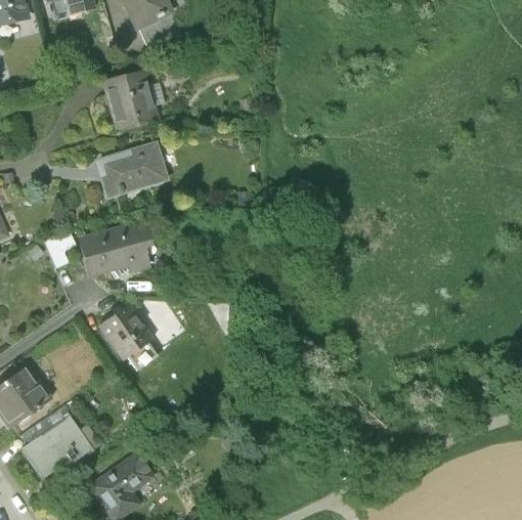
[(0,0),(0,25),(30,17),(25,0),(0,0)]
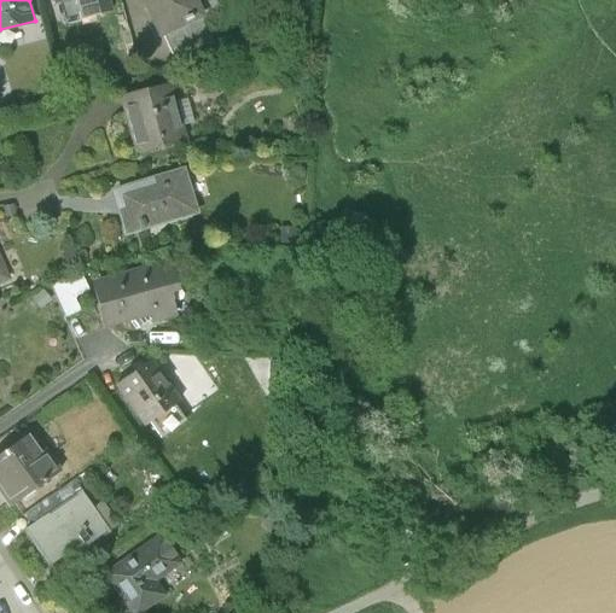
[(144,0),(161,36),(164,34),(202,16),(205,15),(197,0),(144,0)]
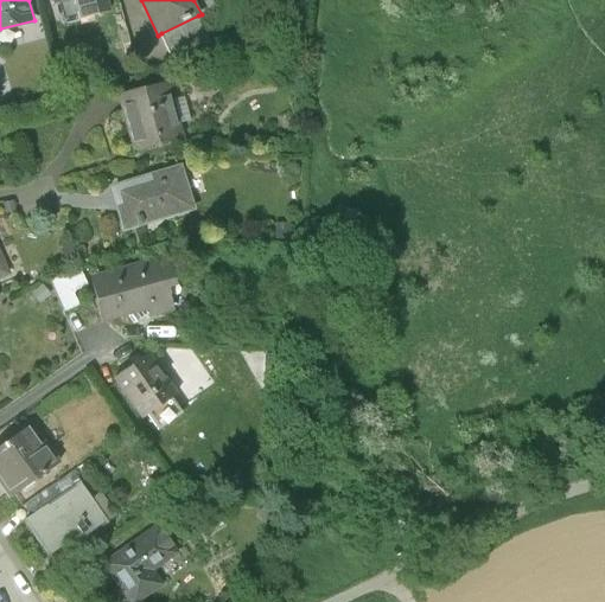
[(209,39),(198,15),(161,33),(172,57),(209,39)]
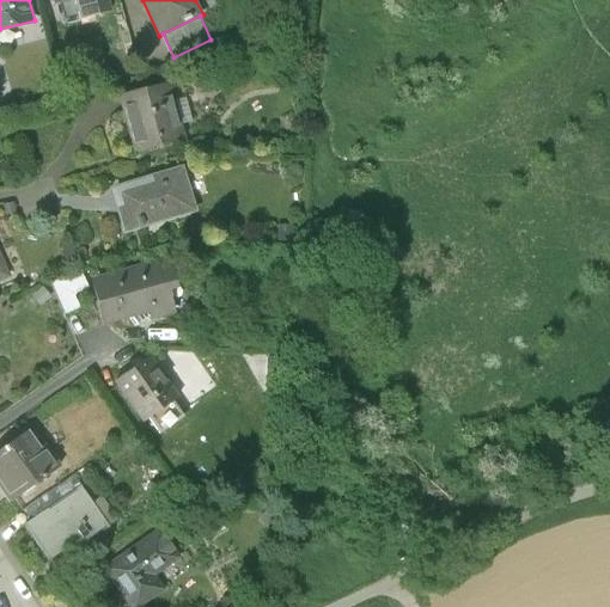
[(293,43),(292,28),(275,30),(276,44),(293,43)]
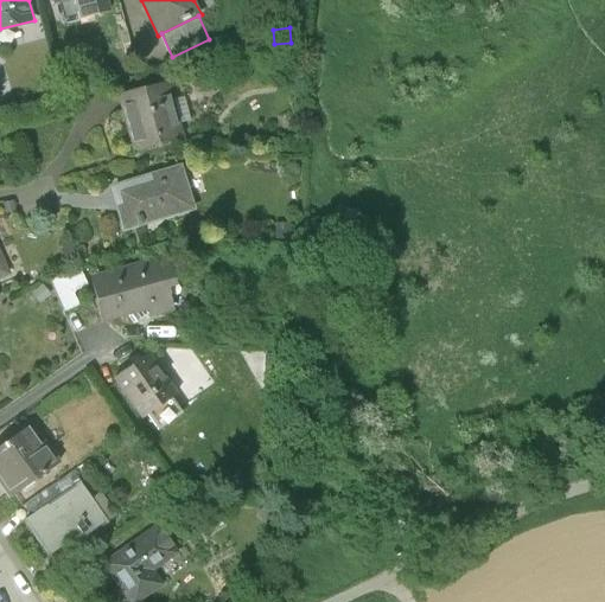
[(167,79),(119,94),(134,148),(183,134),(167,79)]
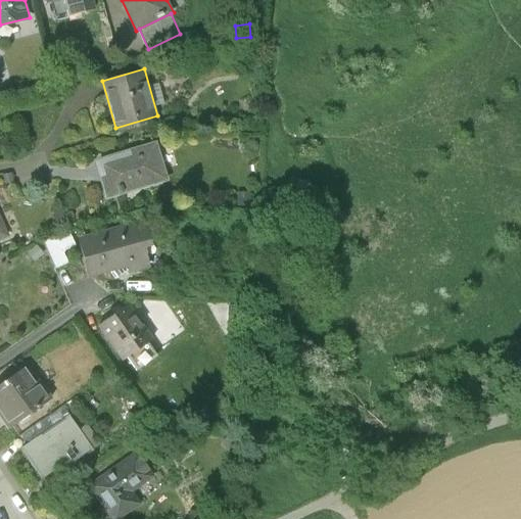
[(168,180),(155,142),(96,160),(107,199),(168,180)]
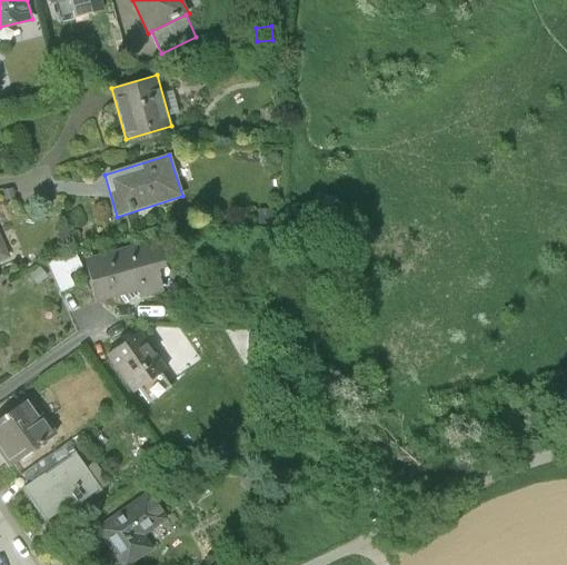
[(13,187),(2,189),(5,199),(16,197),(13,187)]
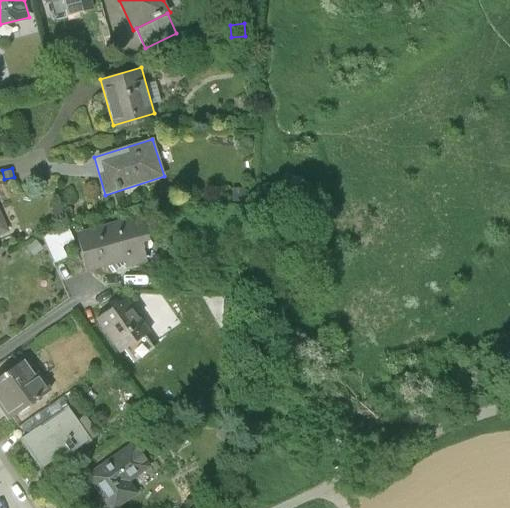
[(244,199),(244,187),(232,188),(233,200),(244,199)]
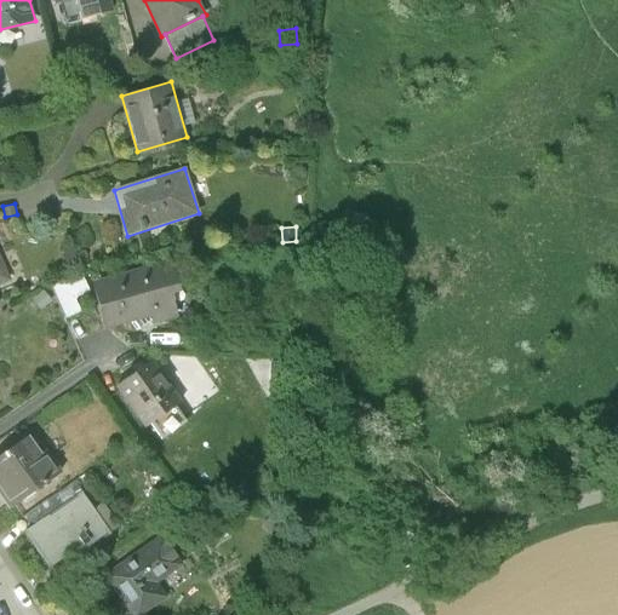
[(0,282),(10,279),(0,256),(0,282)]
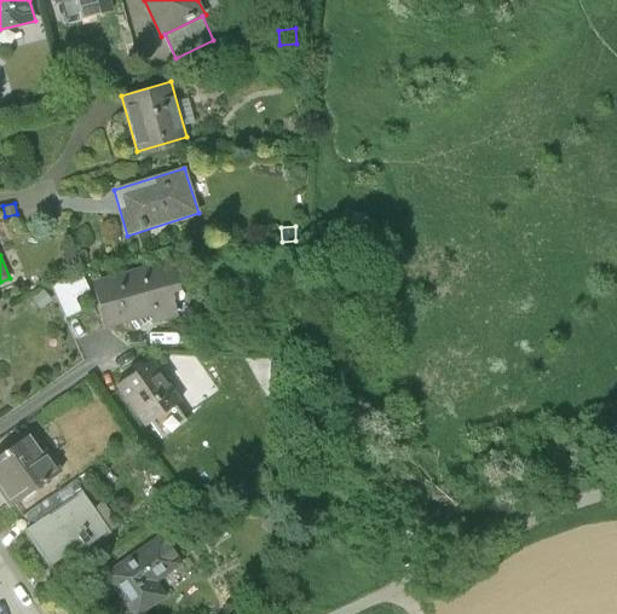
[(92,283),(105,329),(150,316),(153,324),(177,317),(169,295),(180,291),(171,259),(92,283)]
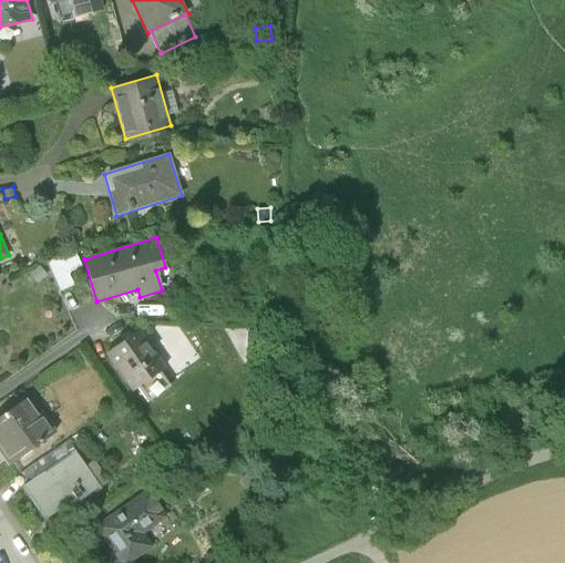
[(60,290),(73,284),(68,270),(82,265),(74,249),(45,258),(60,290)]
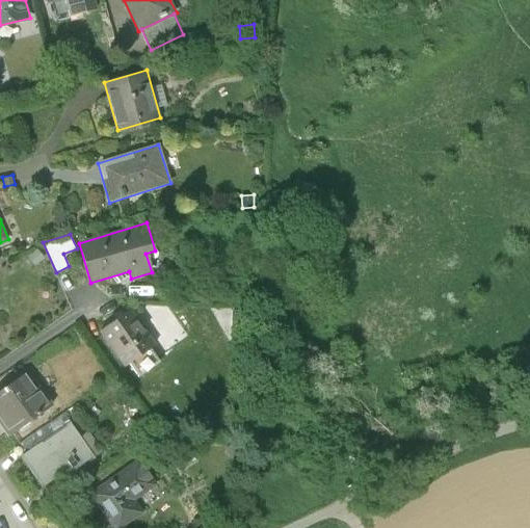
[(45,258),(37,248),(28,257),(35,265),(45,258)]
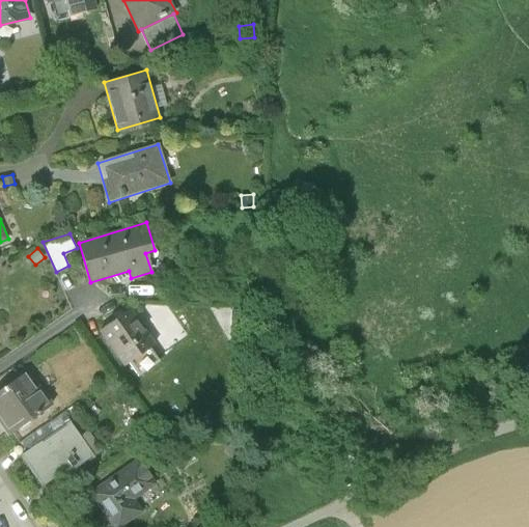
[(129,309),(100,330),(124,364),(152,343),(129,309)]
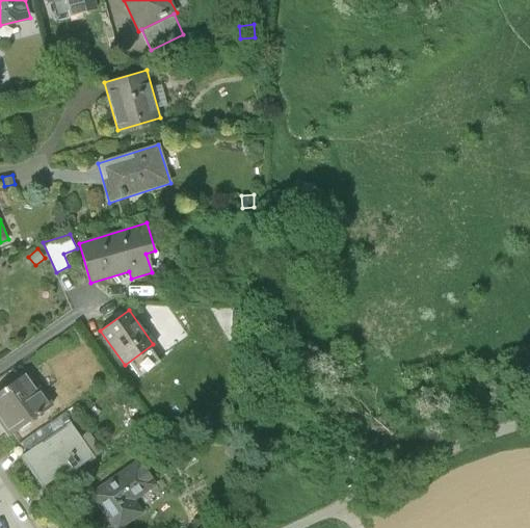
[(23,375),(0,391),(0,425),(7,436),(50,405),(37,387),(33,390),(23,375)]
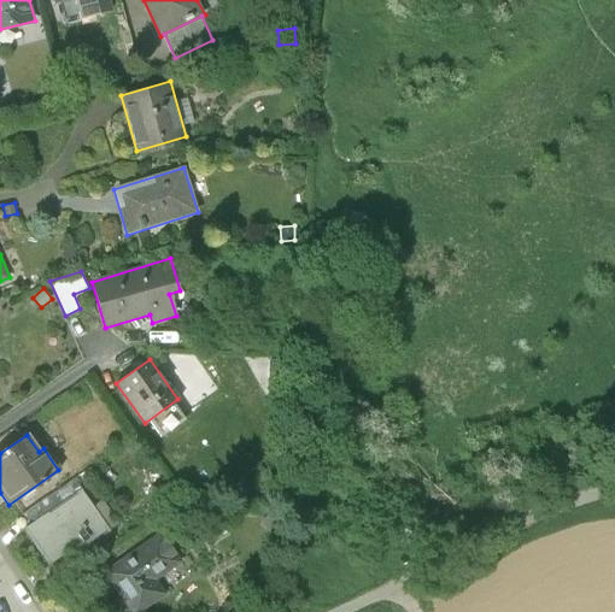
[(235,481),(217,480),(217,490),(235,492),(235,481)]
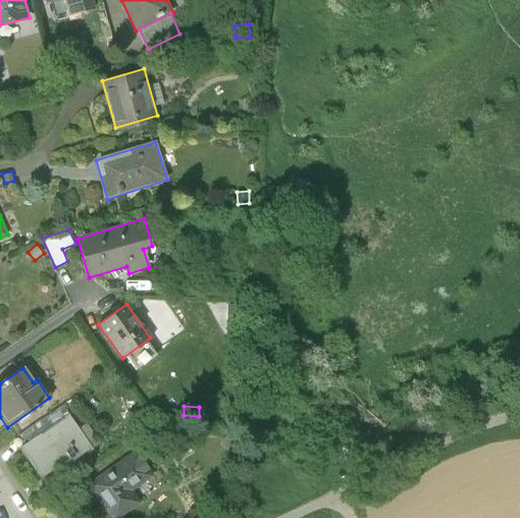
[(68,414),(20,448),(41,477),(75,453),(79,458),(100,443),(87,423),(79,429),(68,414)]
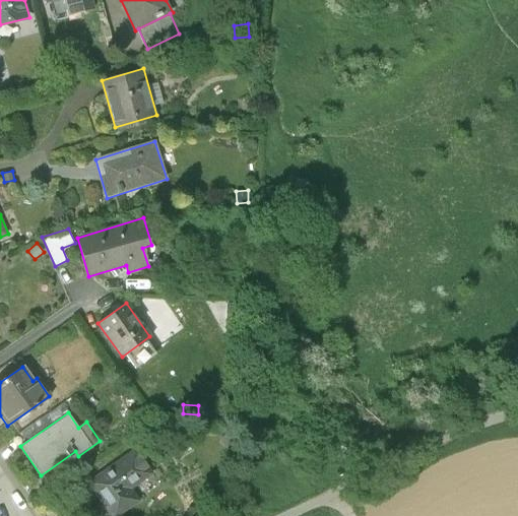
[(135,448),(88,482),(95,493),(84,502),(94,515),(98,515),(111,507),(117,515),(120,515),(140,501),(131,489),(153,472),(135,448)]
